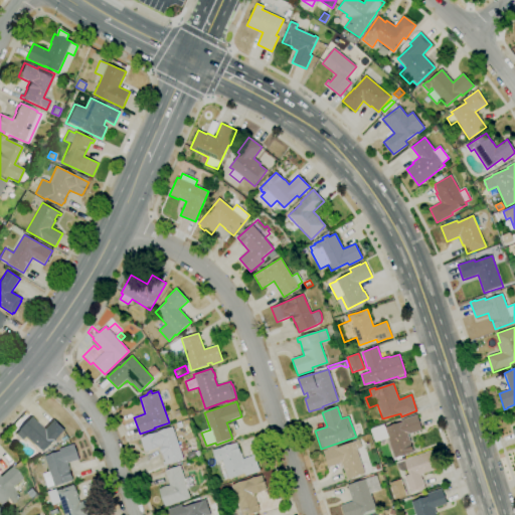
[(394,459),(387,436),(375,441),(371,431),(385,425),(385,427),(400,422),(400,420),(417,414),(422,430),(407,435),(413,452),(394,459)]
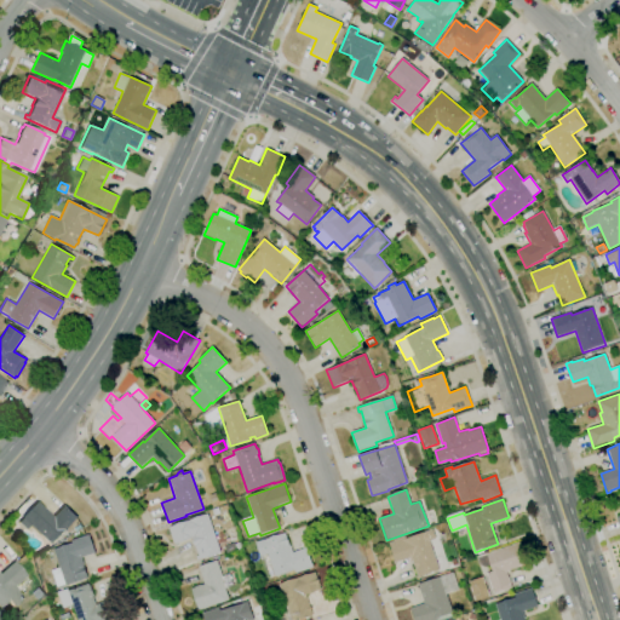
[(50,544),(30,526),(26,530),(18,522),(22,518),(22,517),(36,501),(53,516),(64,504),(78,517),(65,532),(63,529),(50,544)]
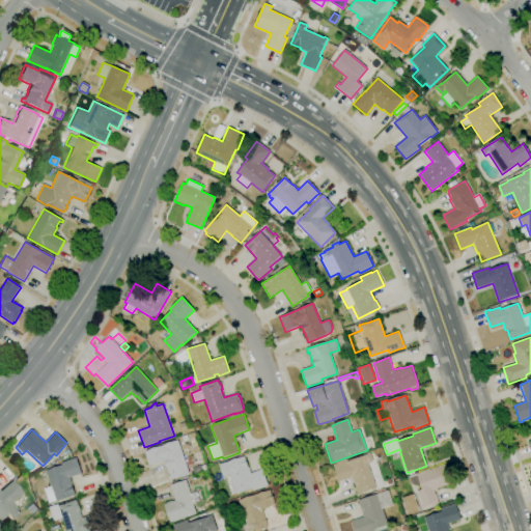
[(168,480),(167,477),(170,476),(165,460),(148,467),(144,452),(178,440),(189,473),(168,480)]
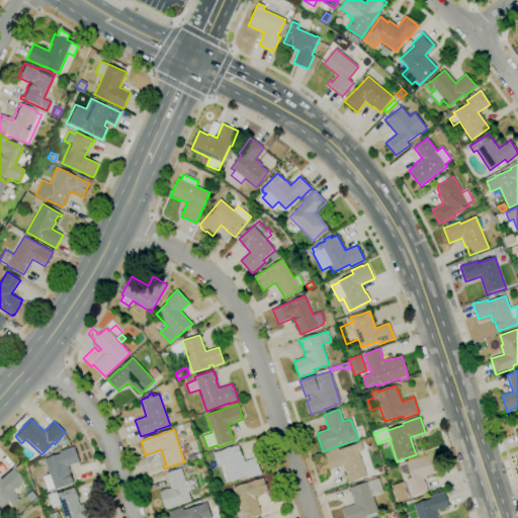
[(349,483),(343,465),(330,470),(325,454),(329,452),(328,451),(338,448),(339,450),(356,444),(367,477),(349,483)]
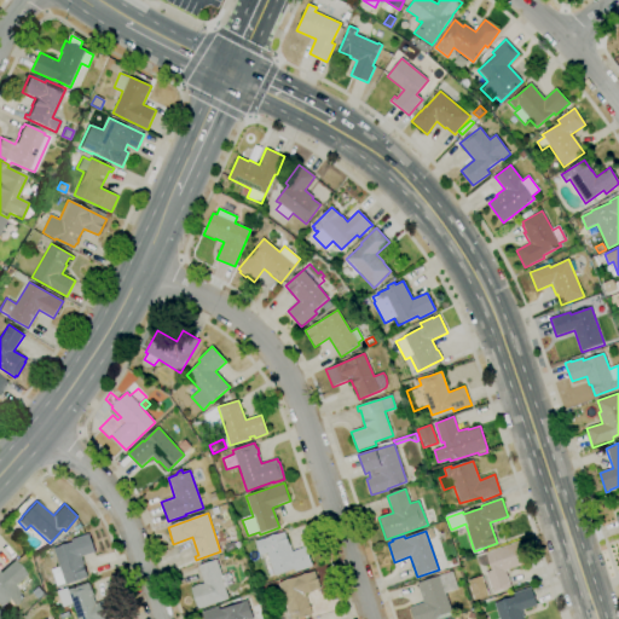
[(266,578),(260,561),(268,557),(267,554),(260,556),(255,542),(264,538),(264,539),(284,532),(289,545),(290,545),(293,551),(302,548),(302,547),(306,547),(313,566),(307,568),(307,570),(295,574),(294,570),(275,576),(266,578)]
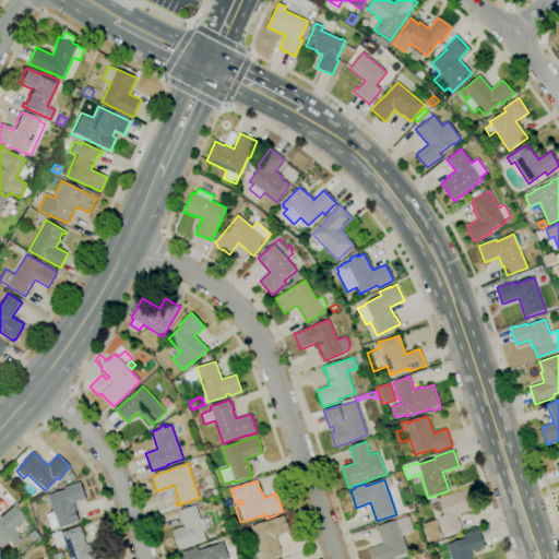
[(51,530),(46,514),(54,512),(51,506),(46,508),(43,499),(48,497),(48,495),(60,490),(60,491),(62,491),(58,486),(61,484),(64,487),(80,482),(86,500),(84,500),(84,499),(73,502),(75,510),(79,522),(59,528),(59,527),(51,530)]
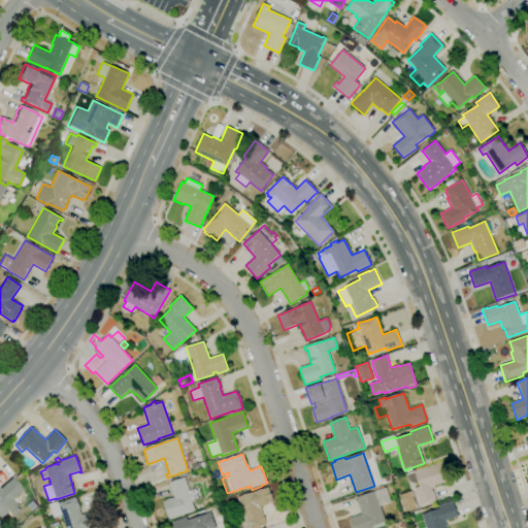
[(193,471),(191,465),(200,462),(200,464),(204,462),(206,467),(193,471)]
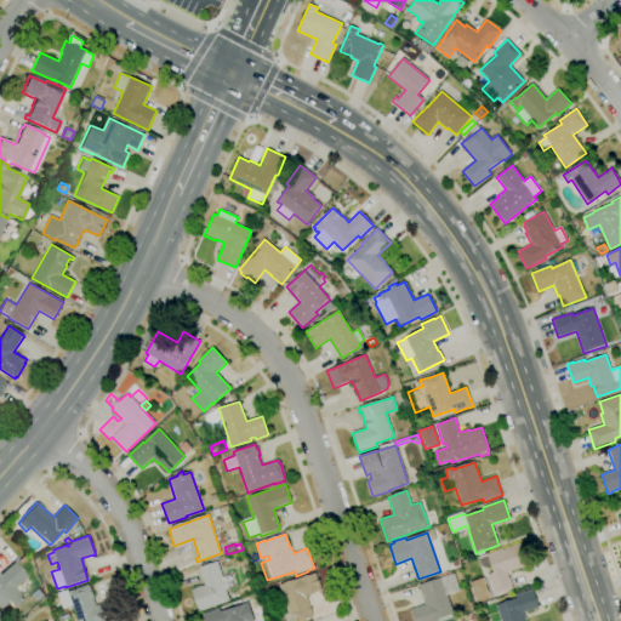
[(494,596),(486,575),(494,573),(488,554),(520,543),(529,565),(507,573),(512,590),(494,596)]
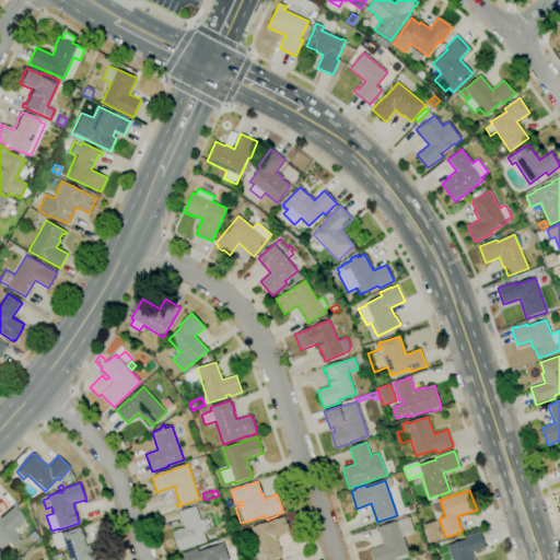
[(0,549),(0,517),(12,506),(24,520),(12,529),(15,533),(7,540),(8,543),(0,549)]
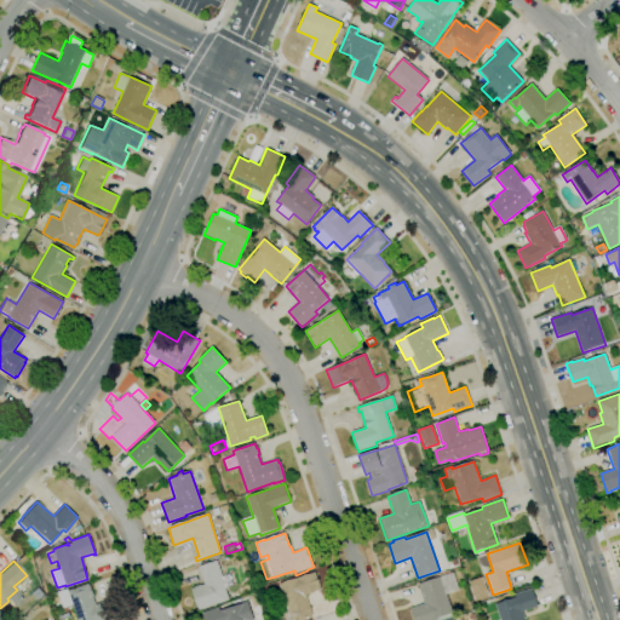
[(199,610),(191,589),(195,587),(201,585),(205,584),(199,567),(217,561),(222,577),(230,574),(234,586),(225,589),(229,601),(199,610)]
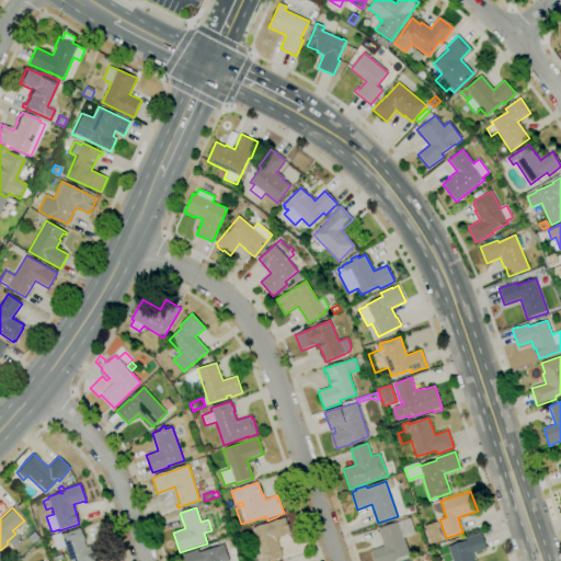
[(263,560),(252,528),(285,517),(290,534),(277,538),(284,560),(282,560),(281,558),(276,559),(276,560),(263,560)]
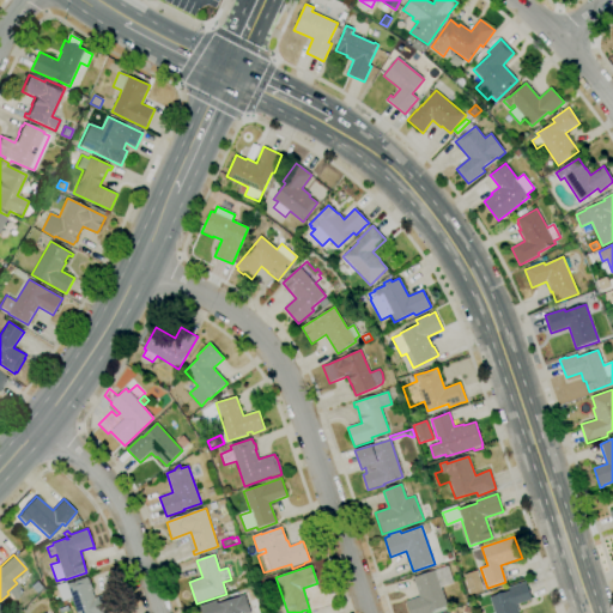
[(410,612),(406,601),(419,598),(417,590),(413,577),(448,566),(454,583),(441,588),(448,606),(430,612),(410,612)]
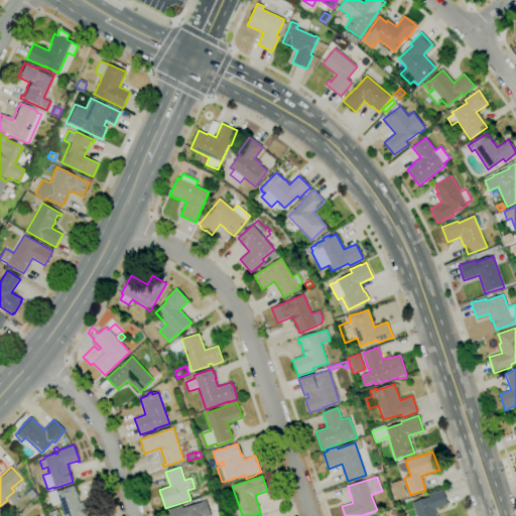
[(395,501),(390,484),(402,480),(407,497),(395,501)]
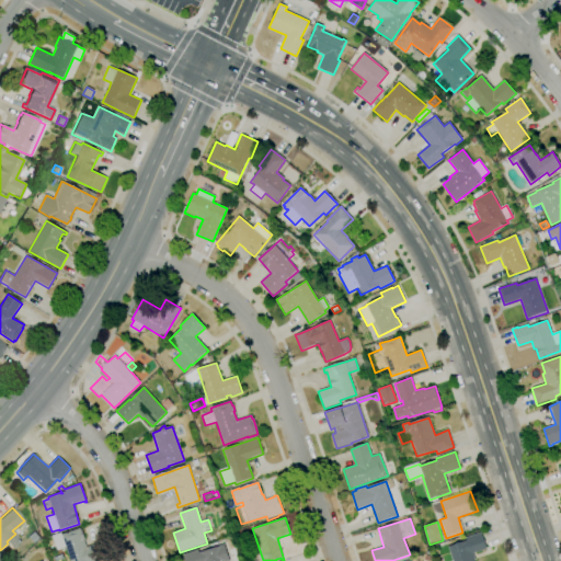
[(100,560),(70,560),(66,548),(57,551),(55,545),(48,546),(46,539),(52,538),(52,536),(60,533),(61,535),(80,528),(81,530),(84,540),(87,547),(100,542),(102,546),(103,545),(107,556),(105,557),(106,559),(100,560)]
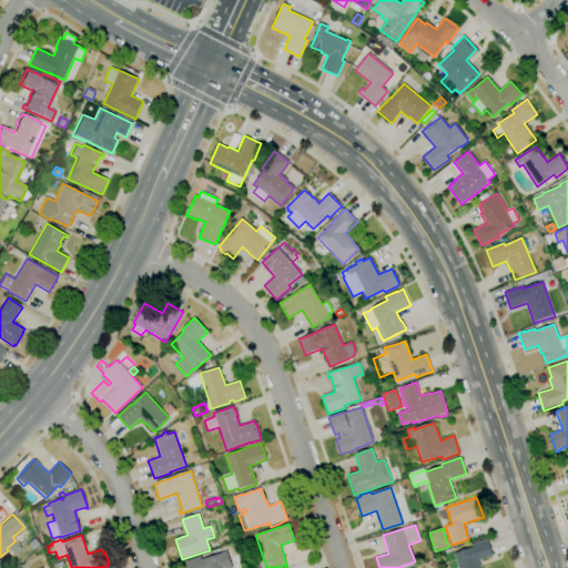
[(36,549),(30,544),(36,538),(41,545),(39,547),(38,547),(36,549)]
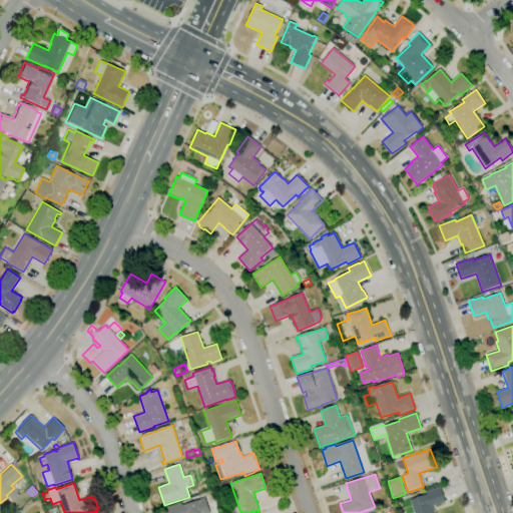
[(410,512),(409,510),(406,512),(402,503),(425,494),(425,493),(440,488),(445,502),(433,506),(435,512),(410,512)]
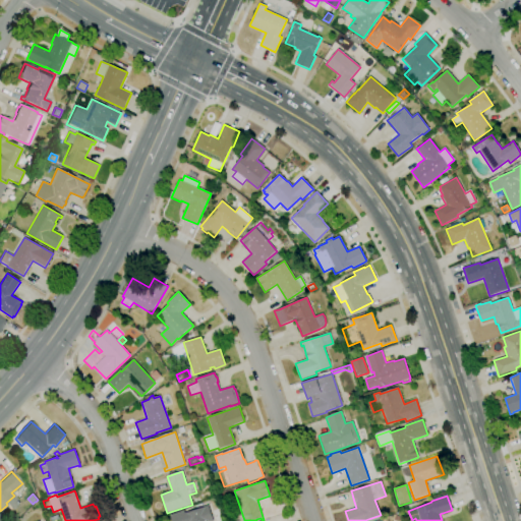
[(171,520),(170,516),(184,511),(185,514),(201,508),(206,520),(171,520)]
